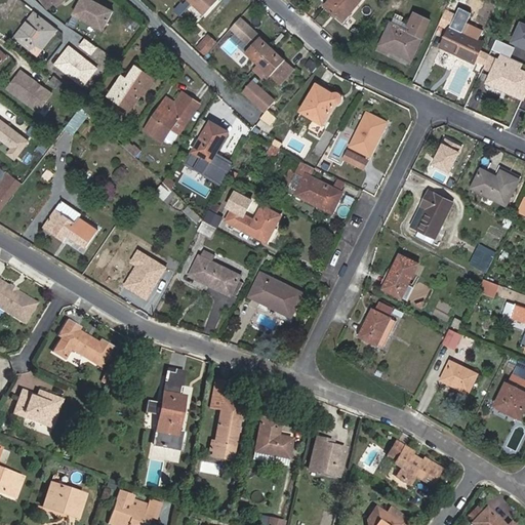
[(82,0),(75,14),(105,30),(115,10),(93,0),(82,0)]
